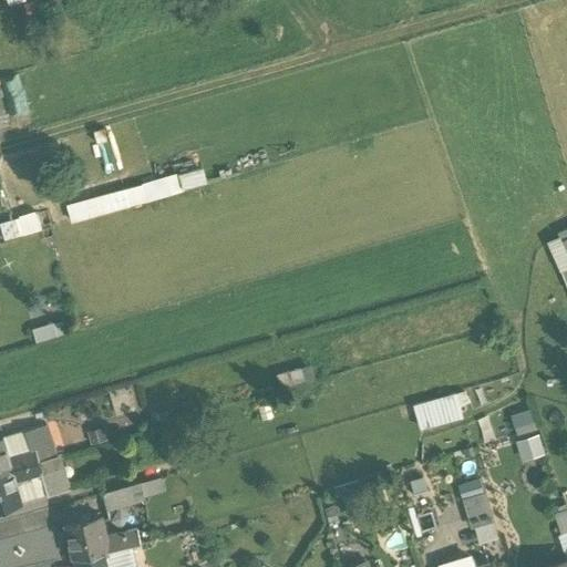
[(0,78),(0,120),(23,119),(21,78),(0,78)]
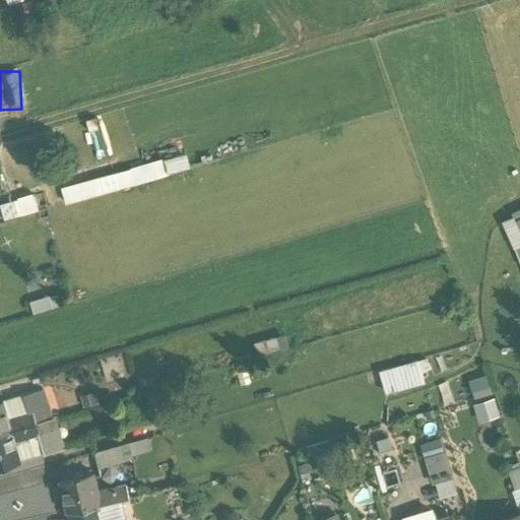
[(61,188),(65,206),(192,169),(187,156),(61,188)]
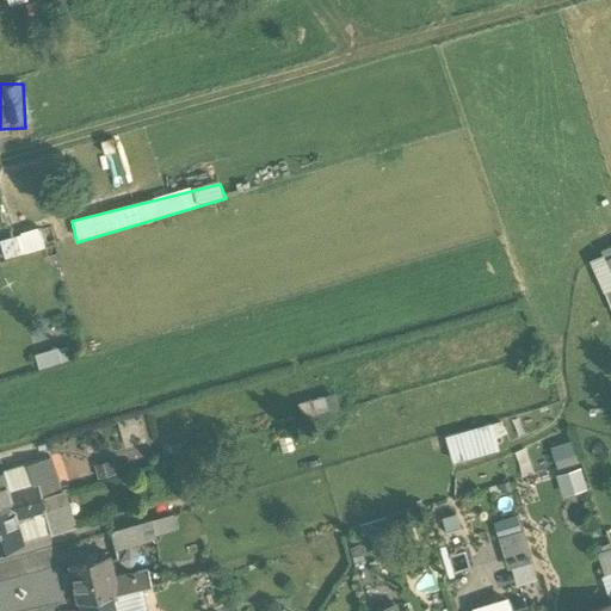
[(41,230),(2,241),(7,257),(45,246),(41,230)]
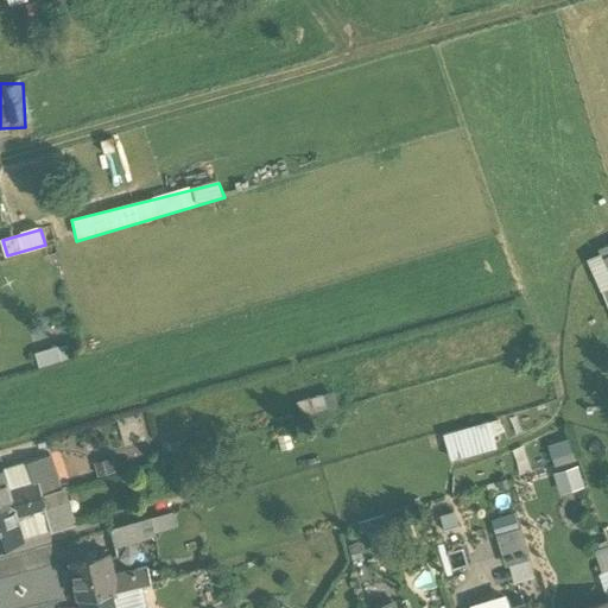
[(607,247),(587,255),(607,314),(607,247)]
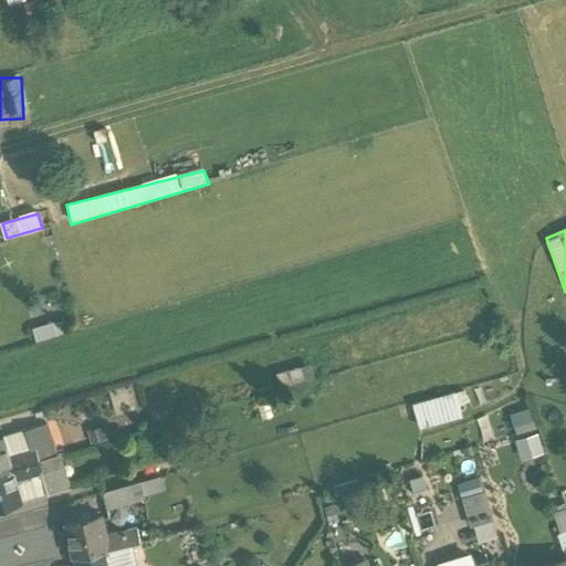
[(454,392),(412,405),(419,427),(461,416),(454,392)]
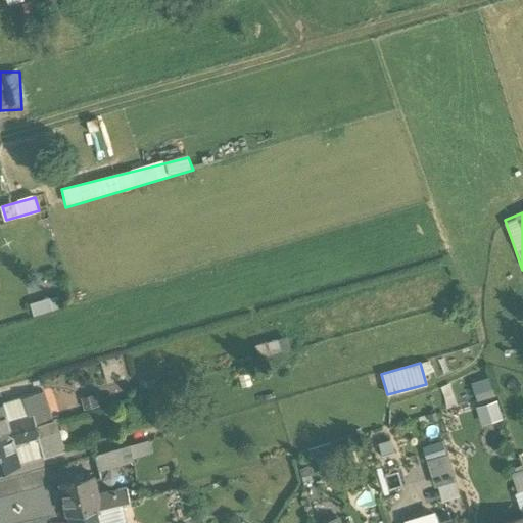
[(27,415),(7,420),(11,432),(51,421),(42,391),(21,397),(27,415)]
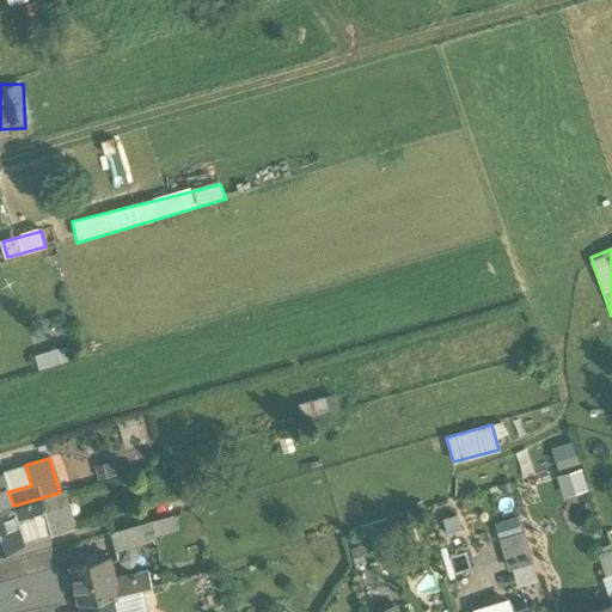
[(25,465),(2,472),(8,491),(31,485),(25,465)]
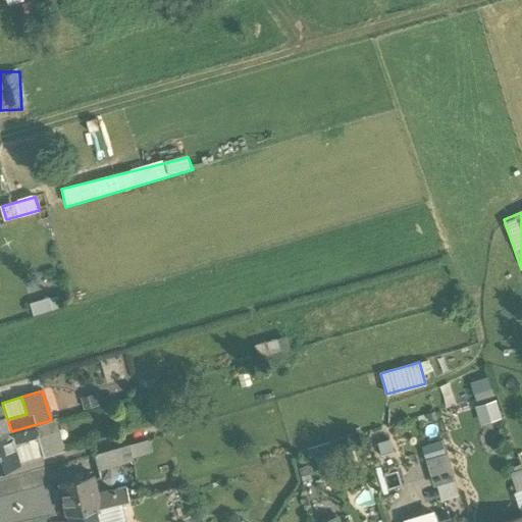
[(496,398),(474,404),(480,423),(502,417),(496,398)]
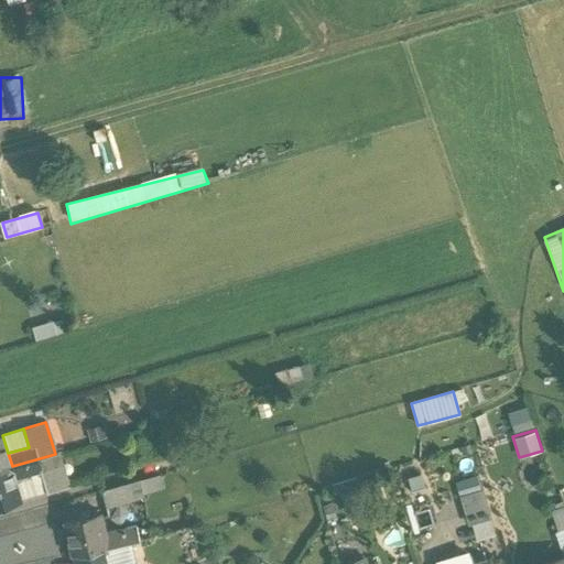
[(0,469),(12,466),(8,453),(2,435),(0,435),(0,469)]
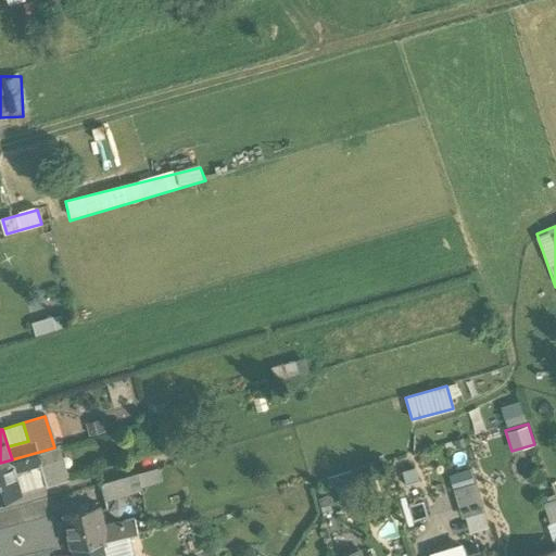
[(54,447),(12,459),(15,474),(28,469),(34,488),(47,484),(47,487),(65,481),(55,446),(54,447)]
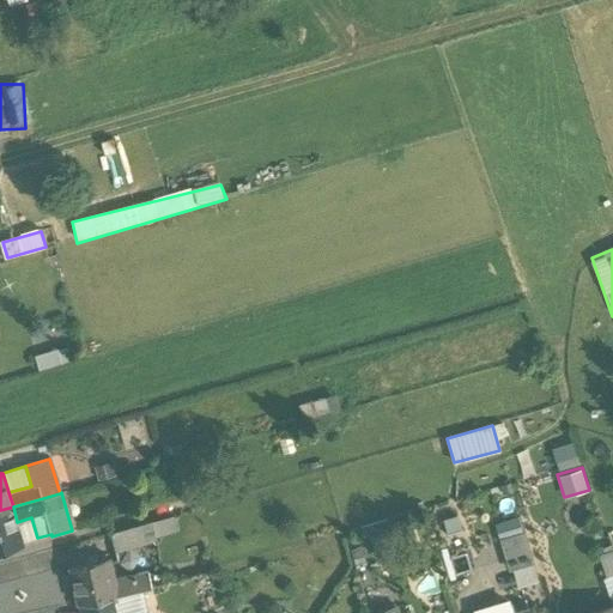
[(13,507),(0,510),(0,548),(23,542),(23,541),(17,522),(13,507)]
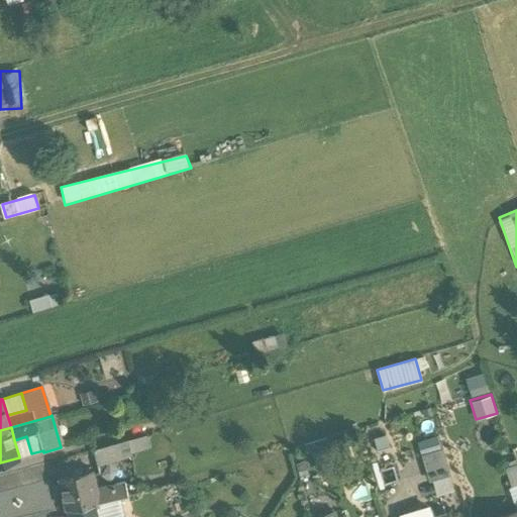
[(26,436),(14,440),(19,456),(31,453),(26,436)]
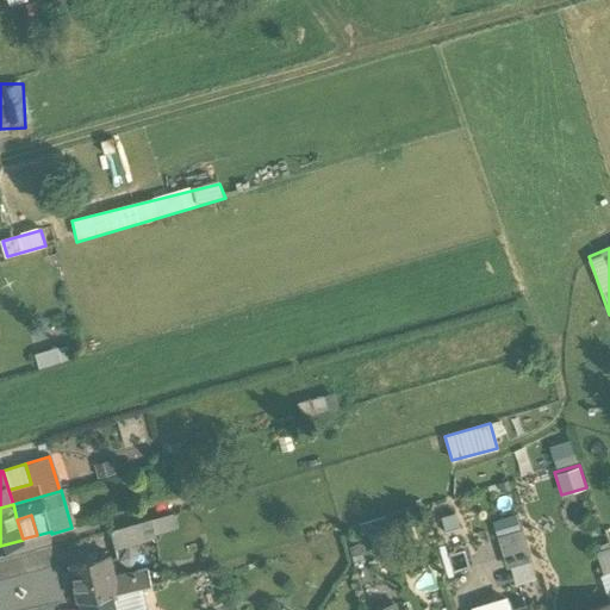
[(530,561),(517,520),(496,526),(510,568),(530,561)]
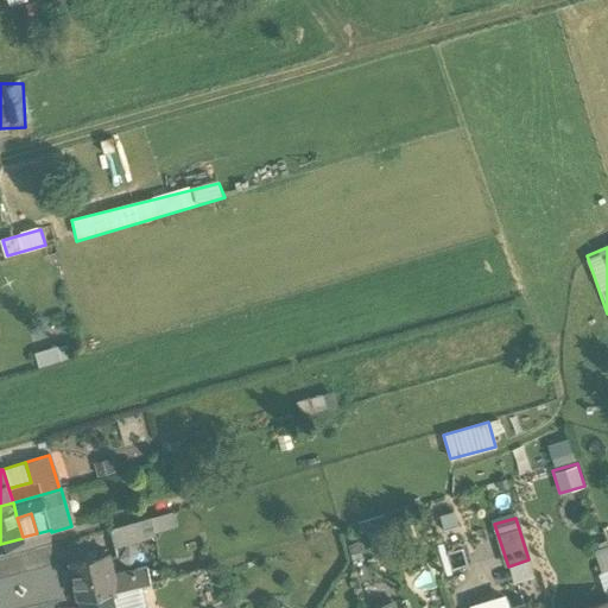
[(151,519),(111,530),(116,551),(144,544),(158,540),(151,519)]
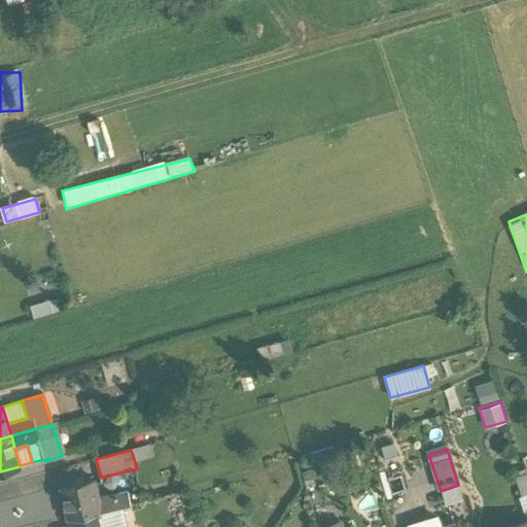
[(95,480),(61,489),(69,521),(72,520),(98,514),(103,513),(95,480)]
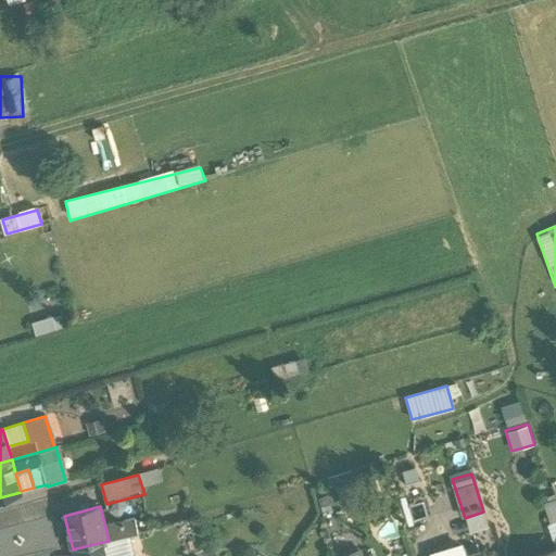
[(106,555),(103,542),(76,548),(77,555),(106,555)]
